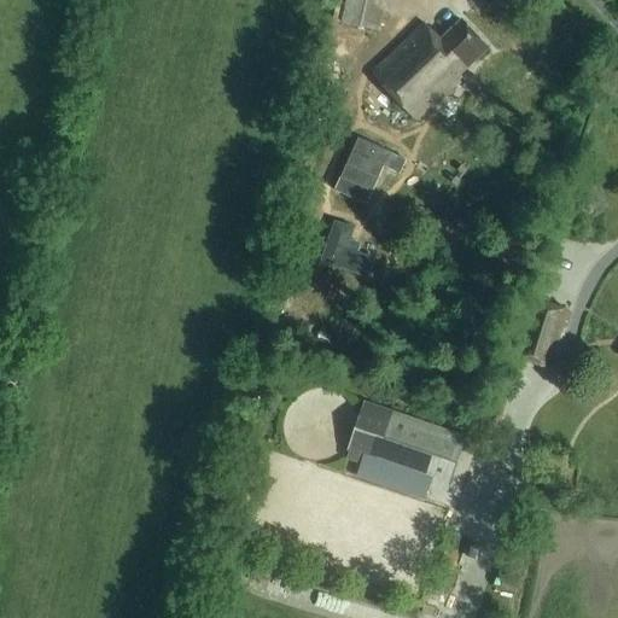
[(342,0),(337,23),(379,29),(385,0),(342,0)]
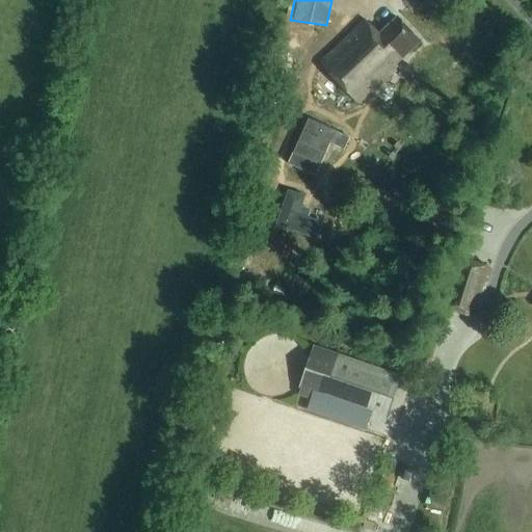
[(395,65),(420,42),(396,17),(378,34),(365,20),(319,63),(357,104),(397,67),(395,65)]
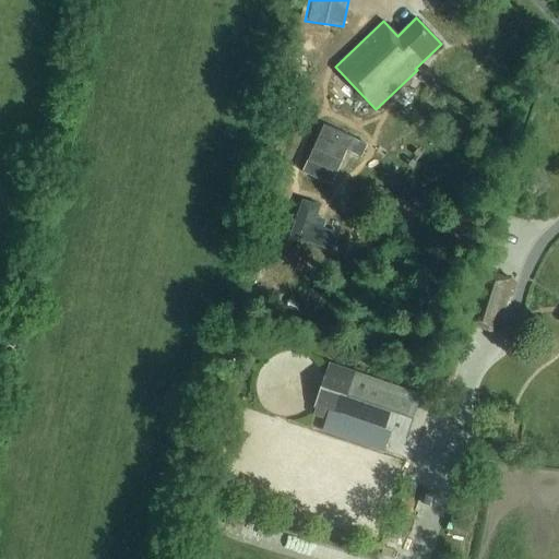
[(428,67),(418,75),(429,86),(438,76),(428,67)]
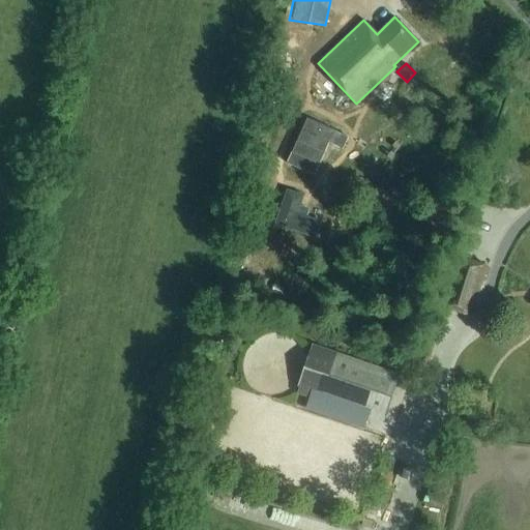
[(473,315),(488,267),(454,257),(439,304),(473,315)]
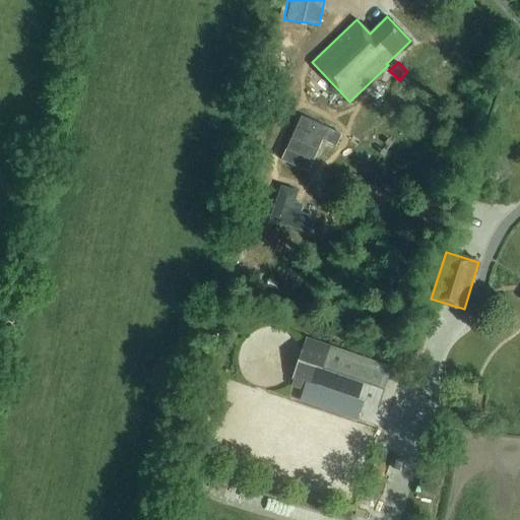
[(390,369),(307,337),(290,380),(293,380),(290,386),(300,390),(301,386),(375,412),(390,369)]
